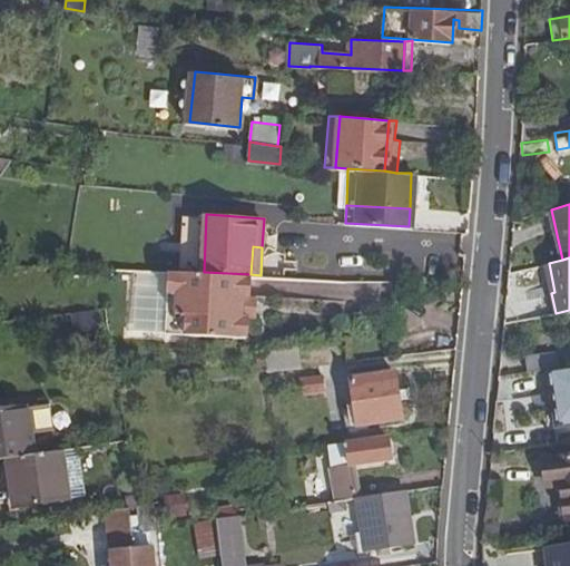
[(249,294),(251,274),(204,272),(170,270),(168,292),(177,292),(176,312),(187,313),(186,333),(247,337),(248,316),(248,314),(243,314),(244,295),(249,295),(249,294)]
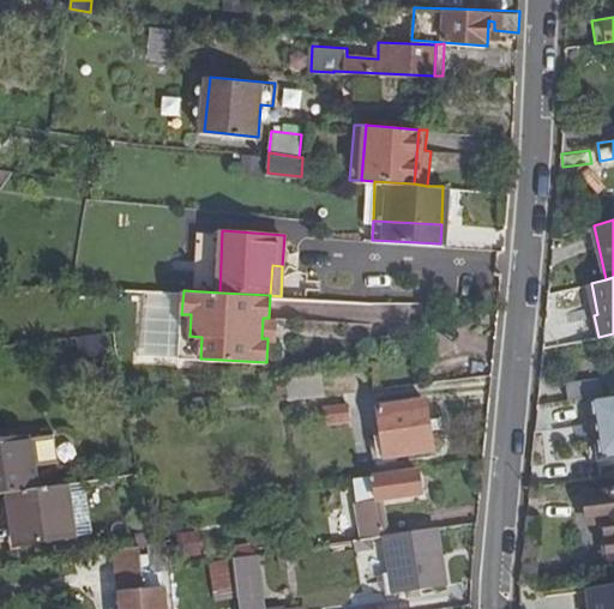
[(191,314),(181,314),(180,357),(200,359),(202,337),(190,336),(191,314)]
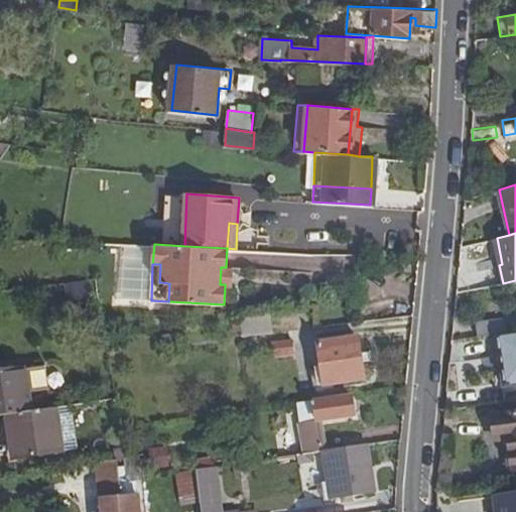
[(232,286),(233,266),(226,266),(226,267),(221,267),(220,284),(225,284),(225,286),(232,286)]
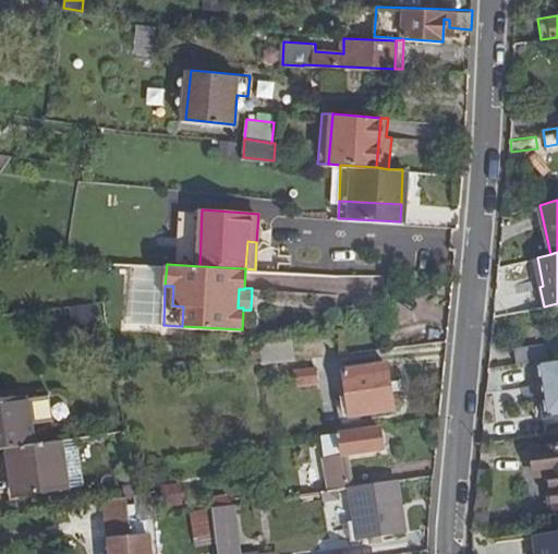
[(91,302),(72,304),(77,340),(96,338),(91,302)]
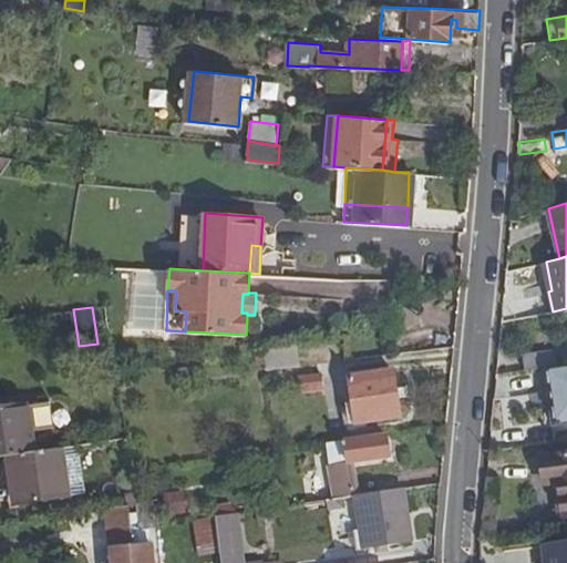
[(296,343),(263,347),(266,367),(299,362),(296,343)]
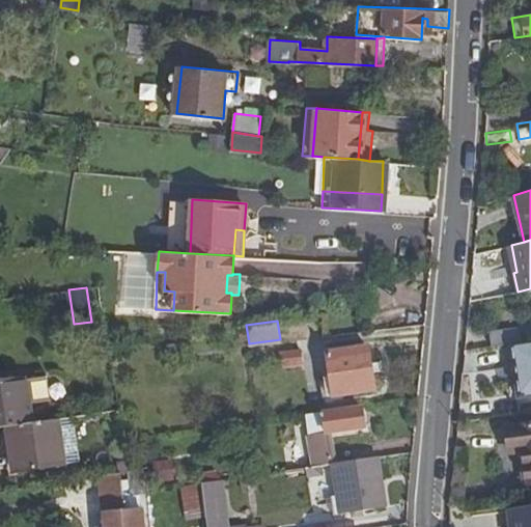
[(530,337),(511,341),(519,393),(530,391),(530,337)]
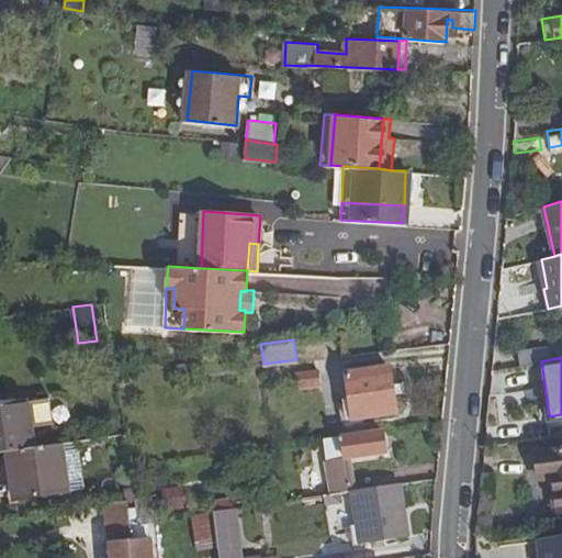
[(390,365),(346,370),(352,415),(396,410),(390,365)]
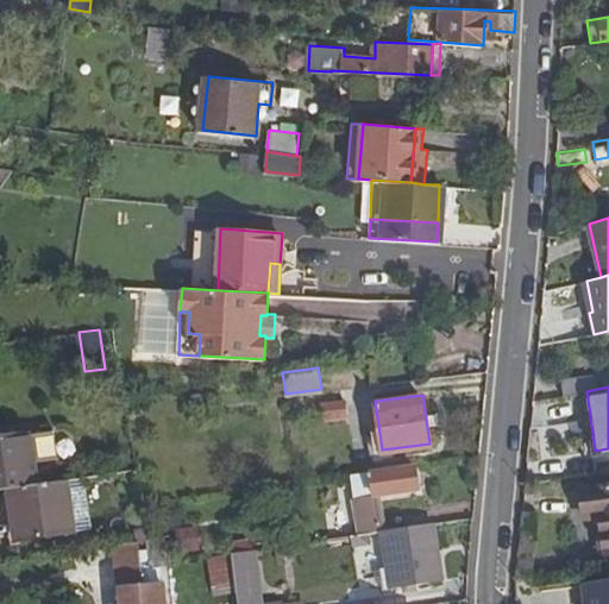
[(346,398),(321,402),(324,417),(349,414),(346,398)]
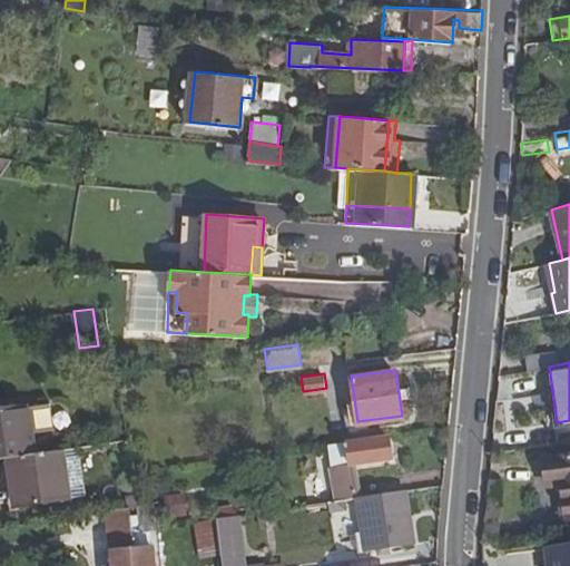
[(0,457),(16,456),(35,454),(31,435),(53,431),(50,403),(28,406),(0,409),(0,457)]
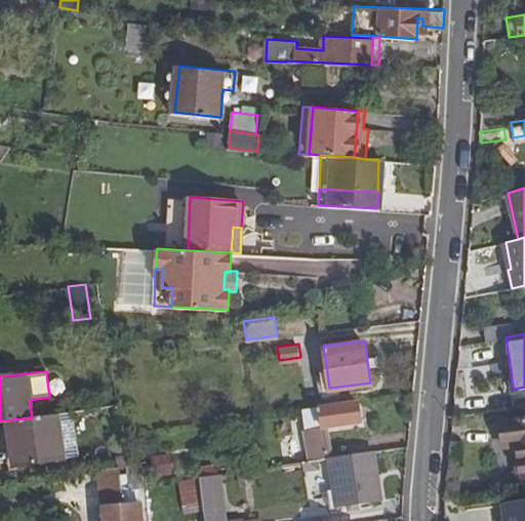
[(359,419),(357,400),(303,408),(310,457),(329,454),(324,425),(359,419)]
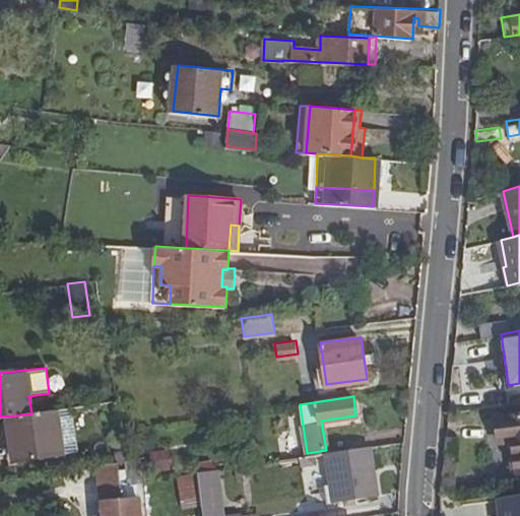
[(31,413),(14,415),(16,434),(11,434),(15,459),(62,453),(58,409),(31,413)]
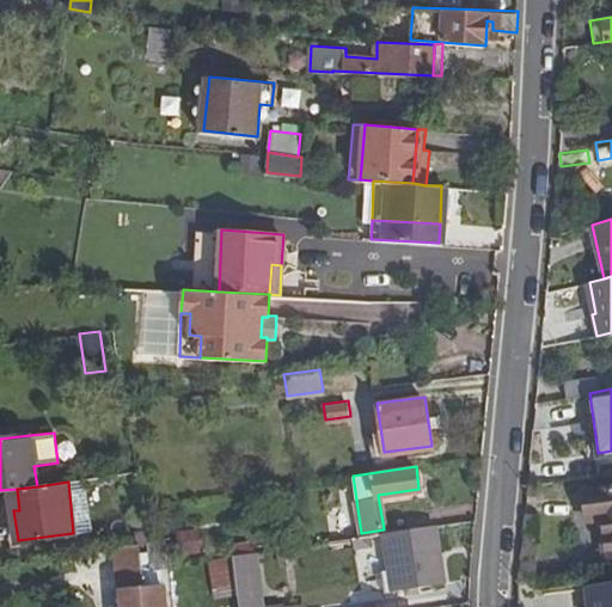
[(611,486),(583,491),(587,516),(600,515),(606,553),(611,552),(611,486)]
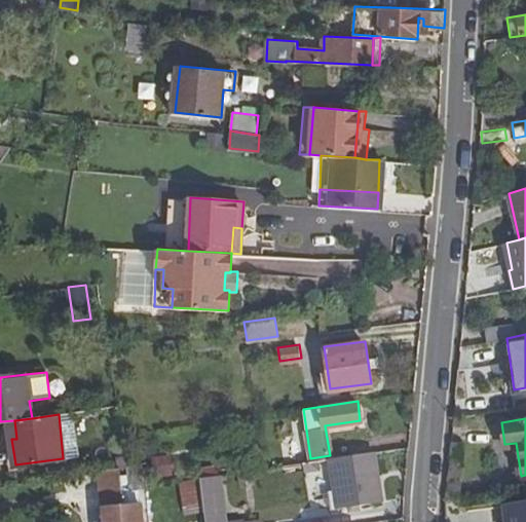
[(380,499),(373,451),(329,457),(336,505),(380,499)]
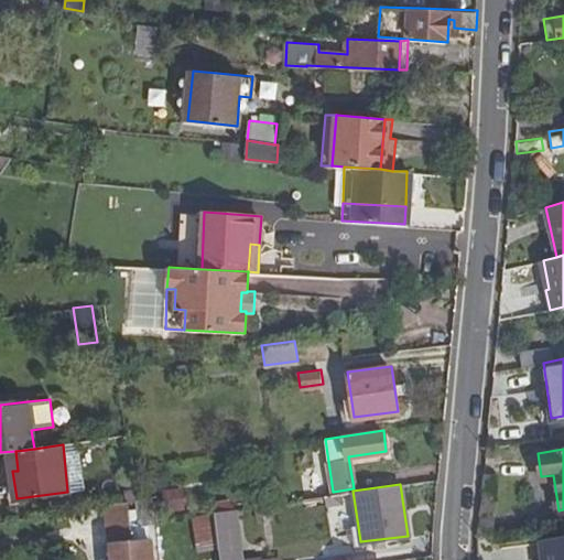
[(125,503),(104,505),(110,559),(152,559),(149,536),(129,537),(125,503)]
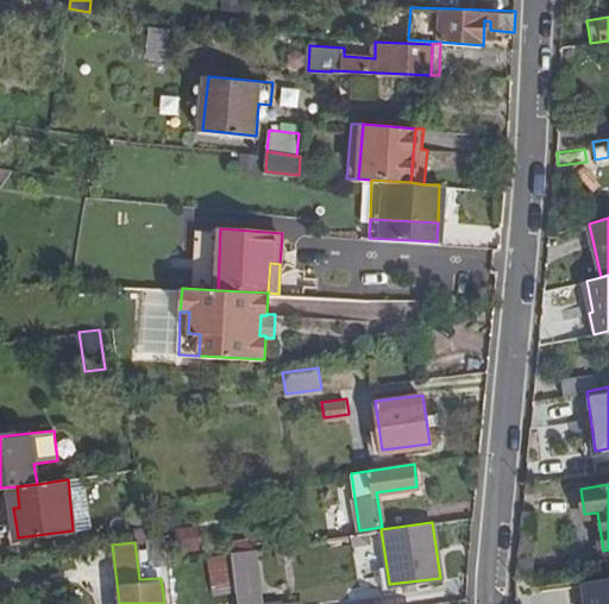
[(209,589),(230,586),(225,549),(206,552),(209,589)]
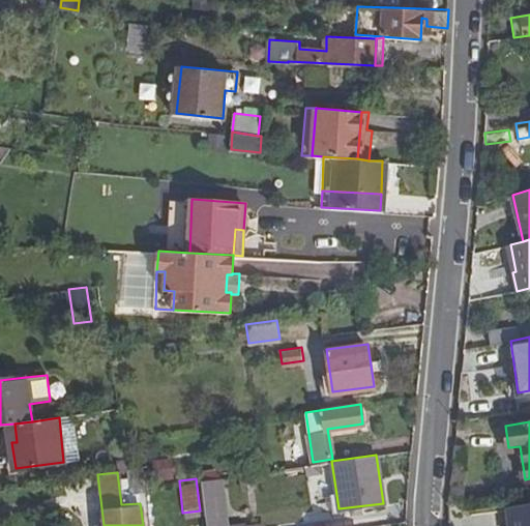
[(201,480),(204,498),(223,495),(219,478),(201,480)]
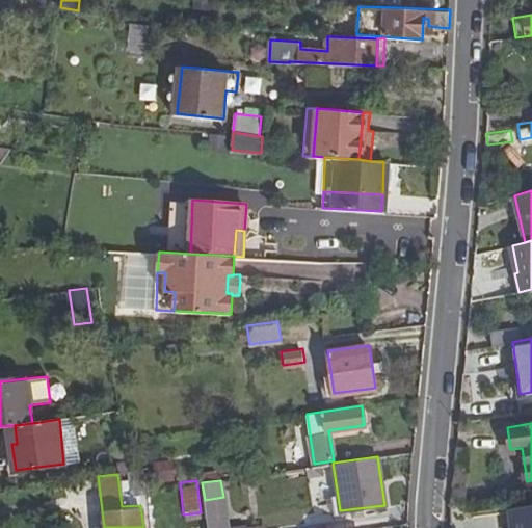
[(205,500),(209,527),(246,527),(247,527),(239,527),(229,527),(223,497),(205,500)]
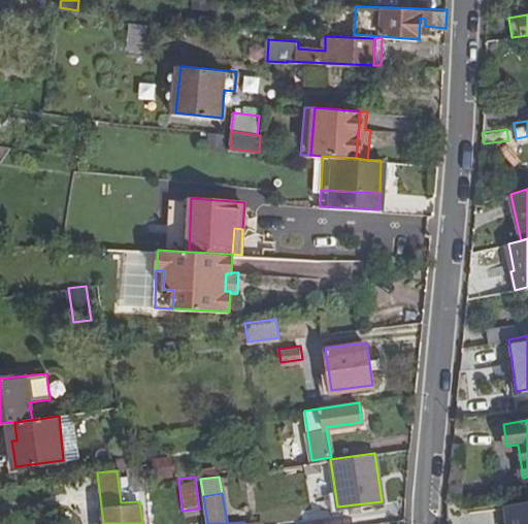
[(527,523),(527,502),(506,505),(508,523),(527,523)]
